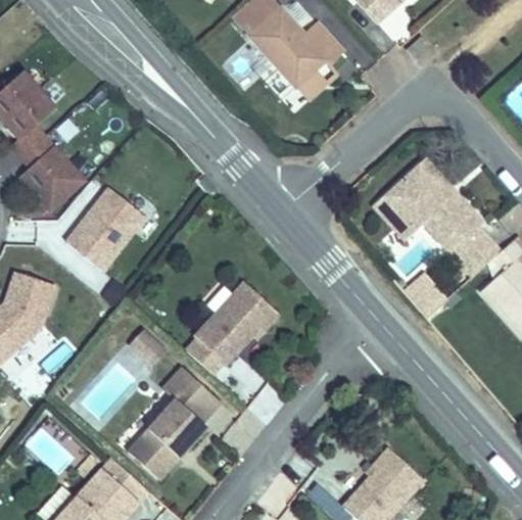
[(328,61),(341,49),(317,21),(303,33),(274,0),(246,0),(230,14),(273,61),(277,57),(298,82),(325,58),(328,61)]
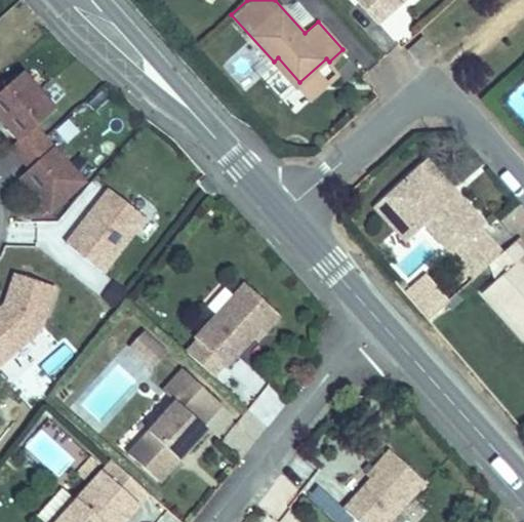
[(357,0),(375,21),(400,0),(357,0)]
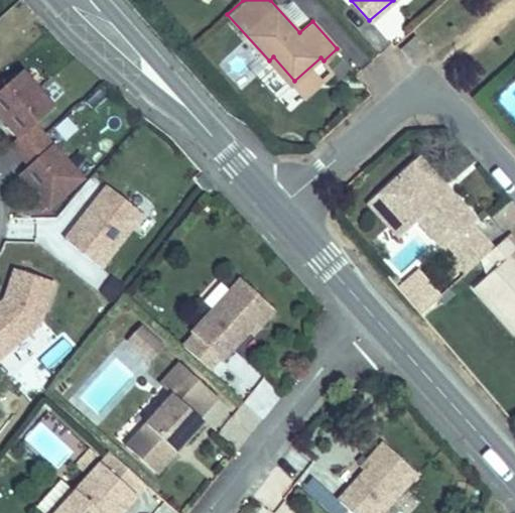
[(294,81),(273,56),(269,60),(302,98),(332,71),(320,57),(294,81)]
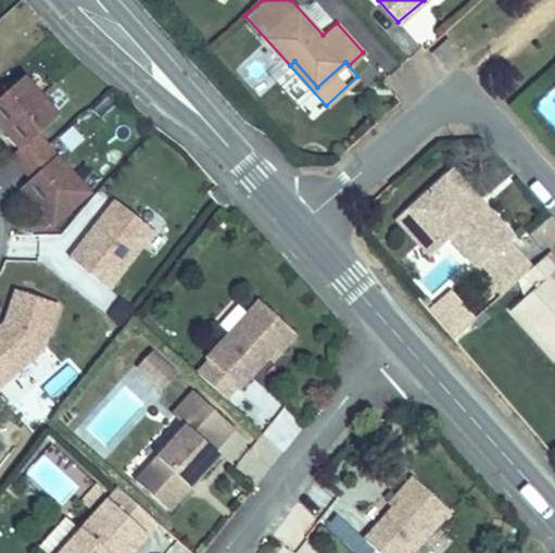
[(0,124),(2,126),(39,93),(24,76),(3,93),(0,96),(0,124)]
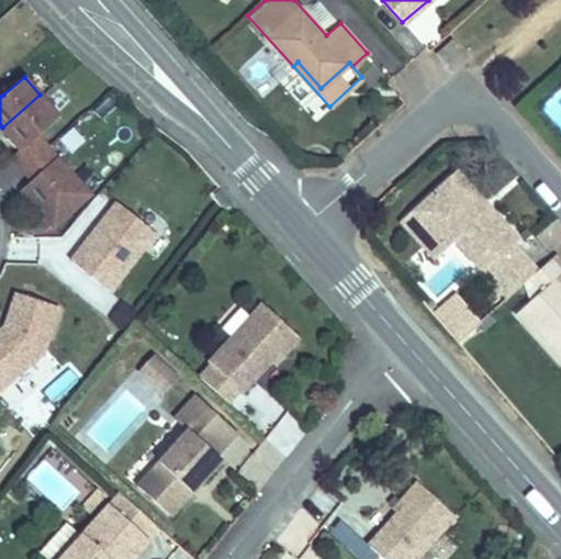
[(40,94),(2,127),(18,145),(35,131),(55,112),(40,94)]
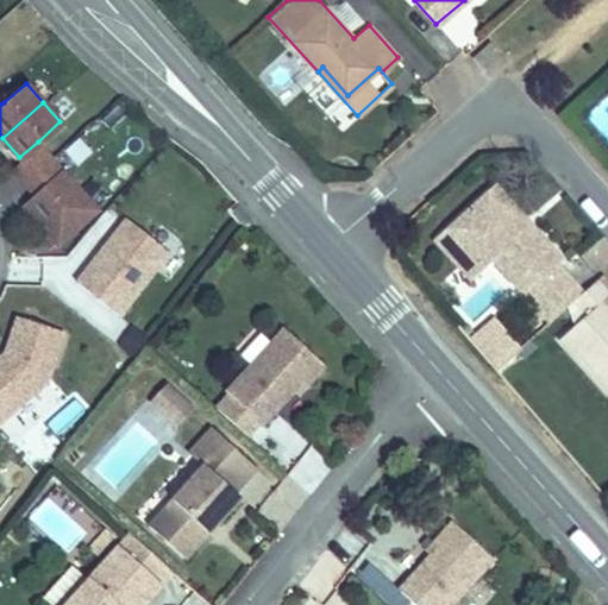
[(19,157),(11,165),(23,178),(50,155),(38,142),(19,157)]
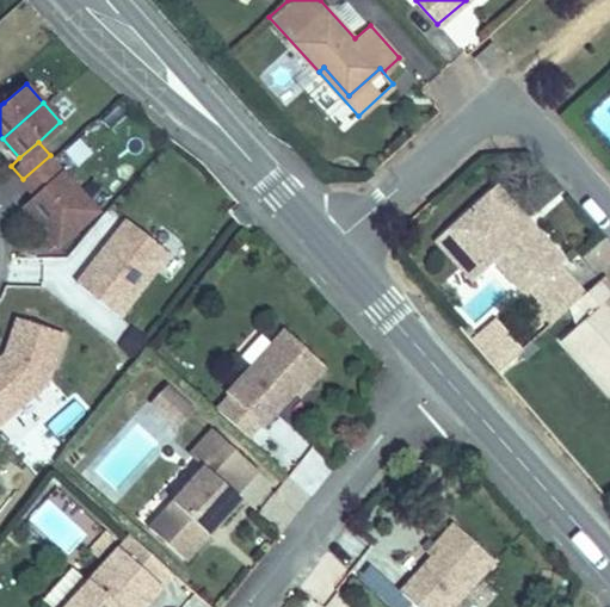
[(50,155),(23,179),(35,192),(61,167),(50,155)]
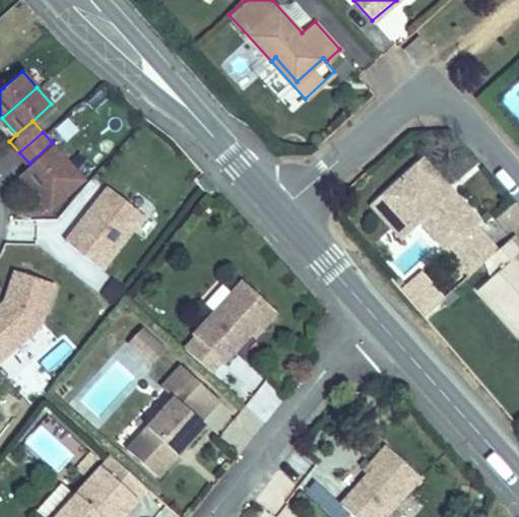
[(29,164),(19,172),(49,205),(81,176),(52,142),(29,164)]
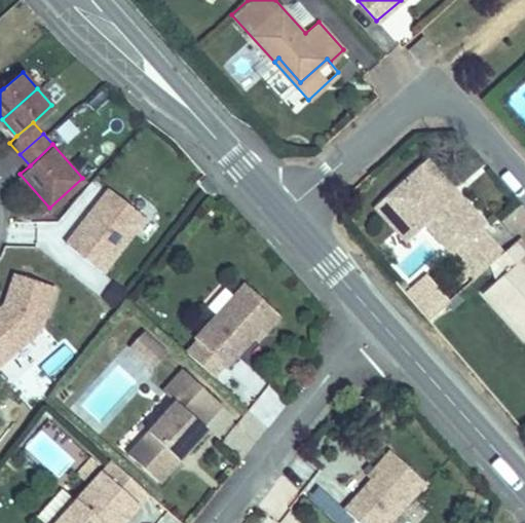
[(449,199),(457,192),(427,159),(419,166),(449,199)]
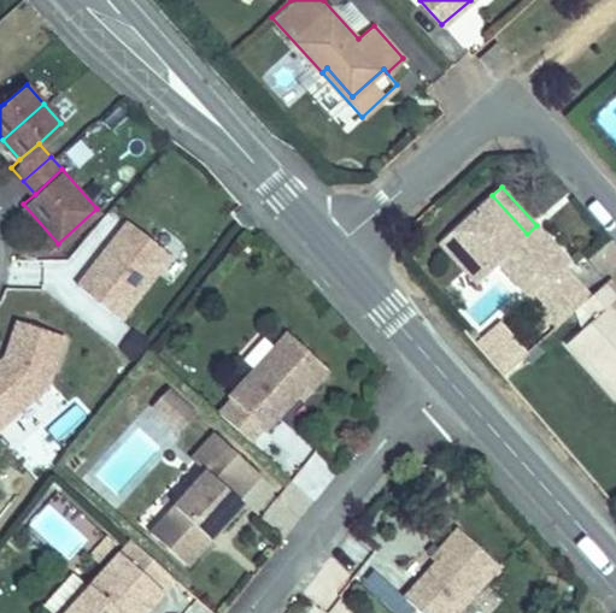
[(492,195),(455,229),(490,270),(498,261),(544,312),(578,282),(563,266),(568,261),(537,225),(527,234),(492,195)]
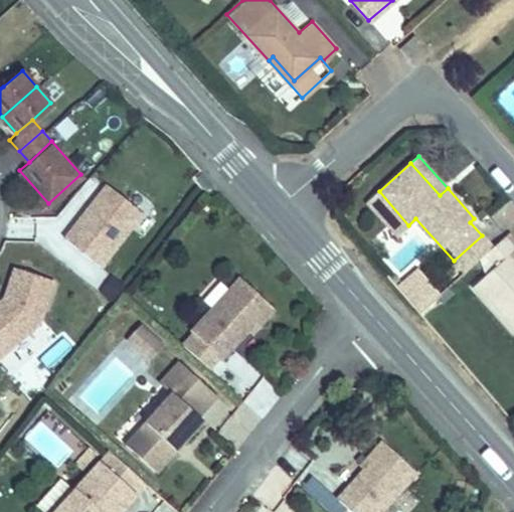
[(196,176),(208,190),(213,185),(201,172),(196,176)]
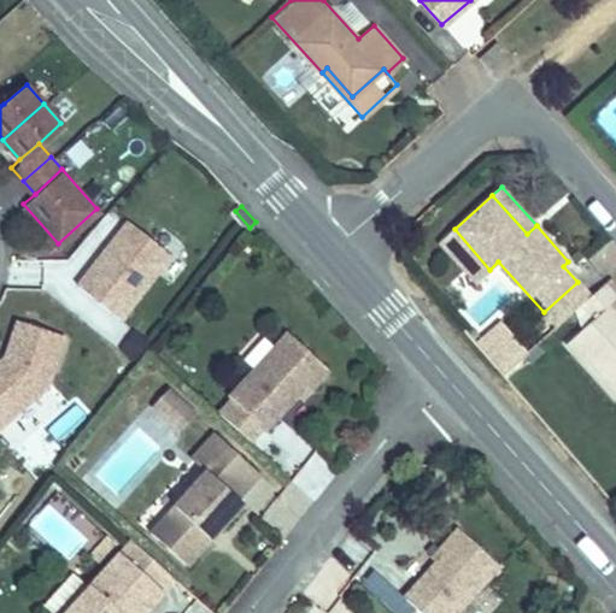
[(128,222),(76,284),(117,319),(169,257),(128,222)]
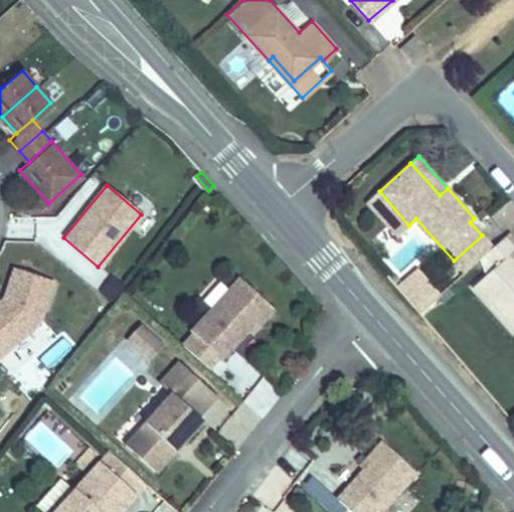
[(408,225),(379,191),(367,201),(397,235),(408,225)]
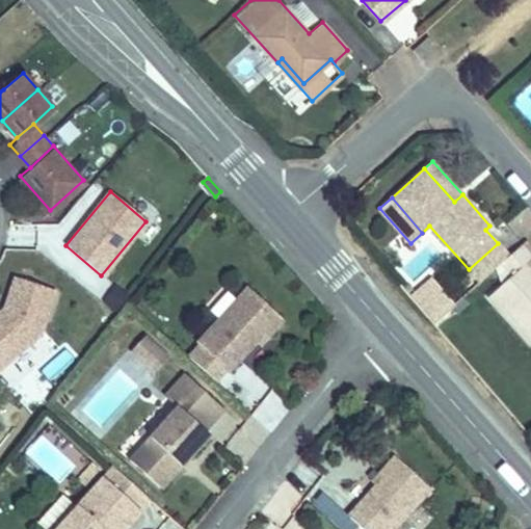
[(5,242),(33,243),(35,223),(7,221),(5,242)]
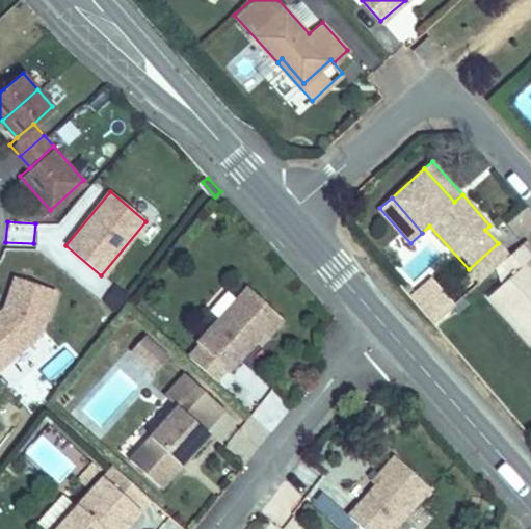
[(530,257),(530,243),(526,238),(507,255),(501,261),(511,273),(489,293),(530,338),(530,266),(526,261),(530,257)]
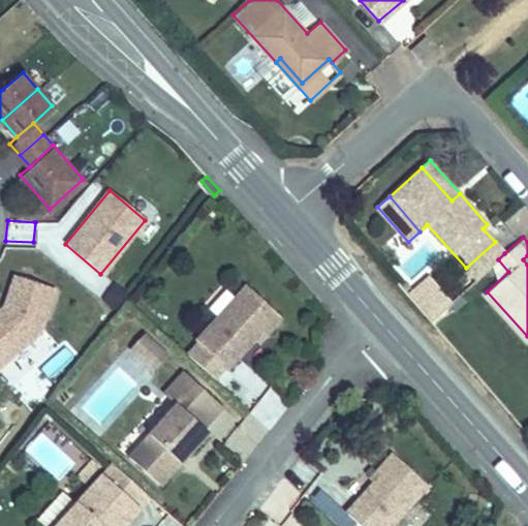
[(495,242),(466,268),(476,279),(498,259),(504,253),(495,242)]
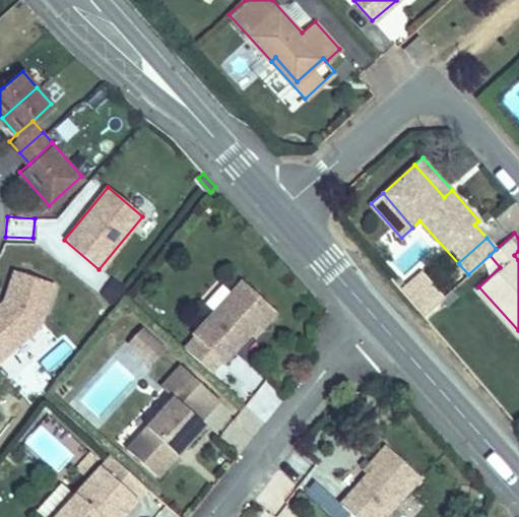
[(0,357),(38,324),(52,282),(12,269),(2,301),(0,302),(0,357)]
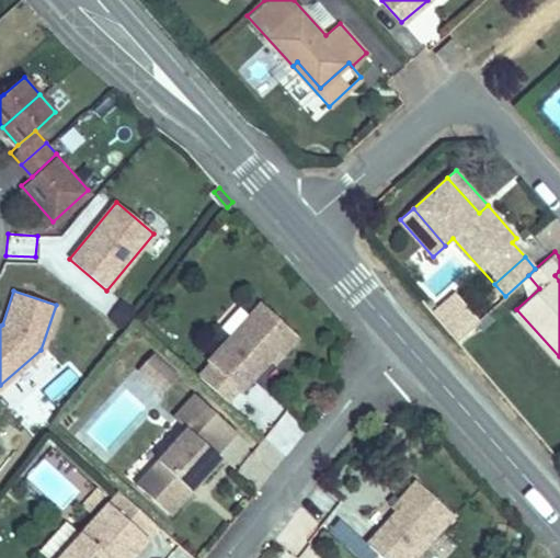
[(454,293),(432,311),(440,321),(461,302),(454,293)]
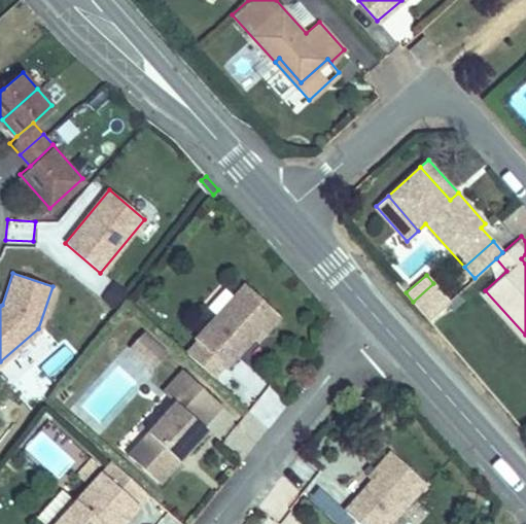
[(245,283),(234,295),(232,299),(236,303),(223,316),(219,312),(195,339),(197,341),(186,352),(211,375),(221,363),(224,365),(252,335),(258,328),(263,333),(280,314),(245,283)]
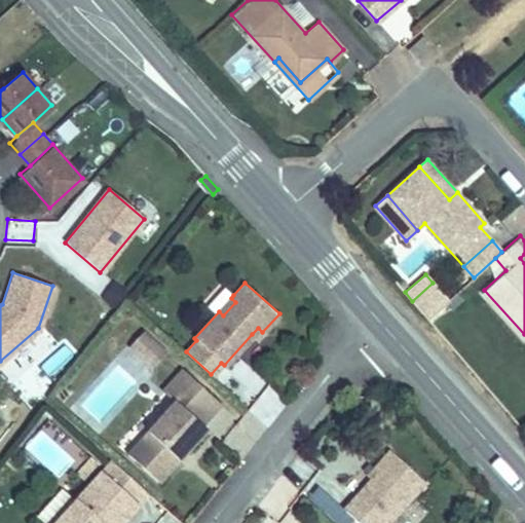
[(448,301),(433,283),(412,301),(428,319),(448,301)]
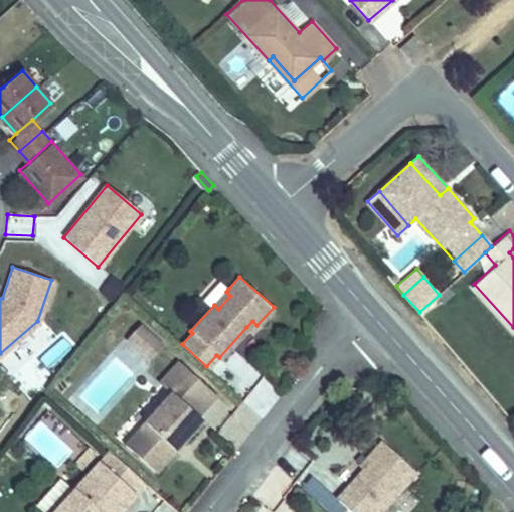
[(226,292),(214,305),(218,309),(230,296),(226,292)]
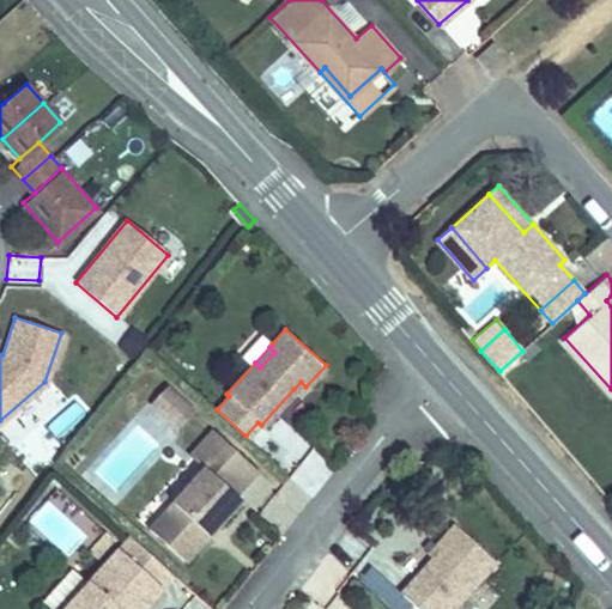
[(301,382),(294,389),(300,394),(306,387),(301,382)]
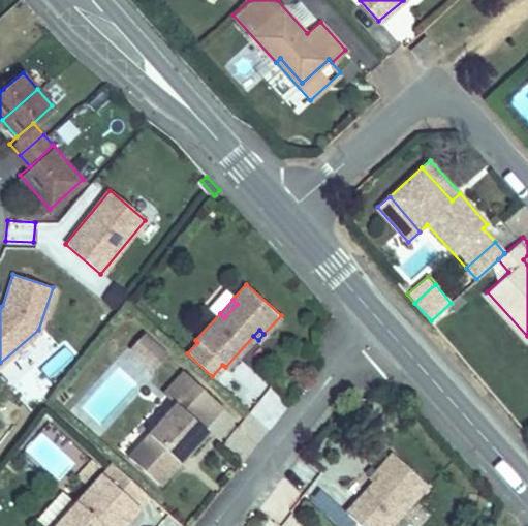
[(130,345),(149,363),(160,349),(143,333),(130,345)]
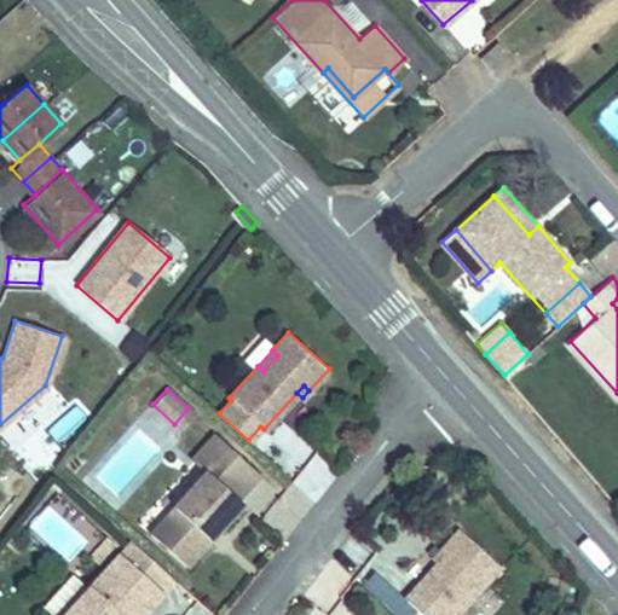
[(194,413),(188,408),(174,424),(179,429),(194,413)]
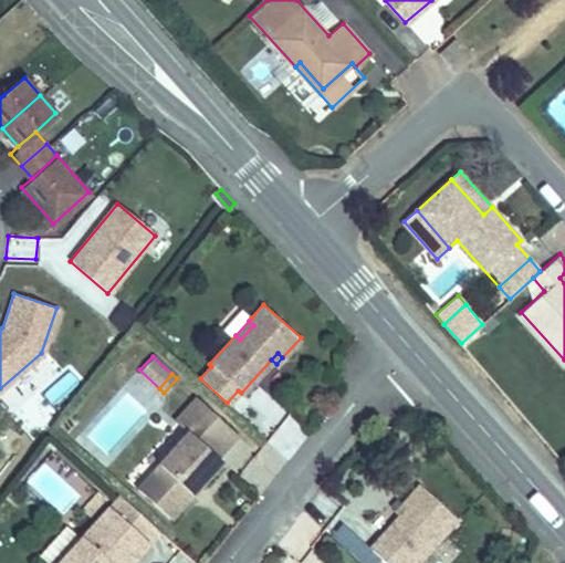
[(187,431),(208,407),(197,397),(176,420),(187,431)]
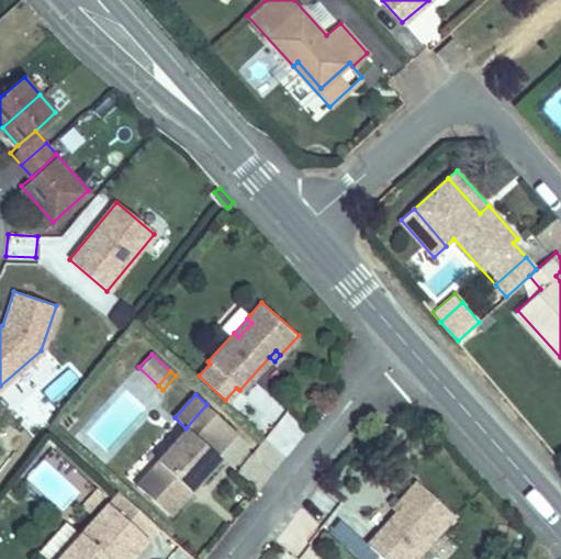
[(234,429),(206,404),(186,428),(135,482),(170,514),(192,490),(189,487),(195,479),(199,483),(221,459),(214,453),(234,429)]
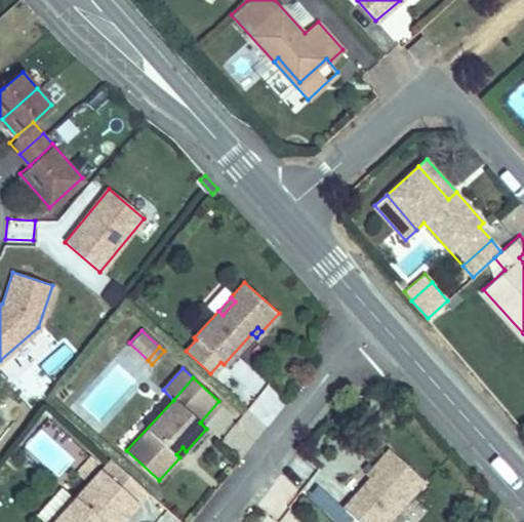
[(179,457),(186,451),(183,447),(176,454),(179,457)]
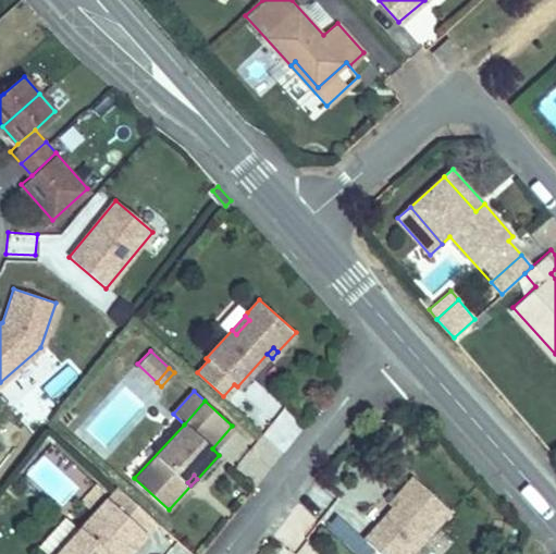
[(412,475),(395,494),(399,499),(363,538),(381,553),(411,553),(452,509),(412,475)]
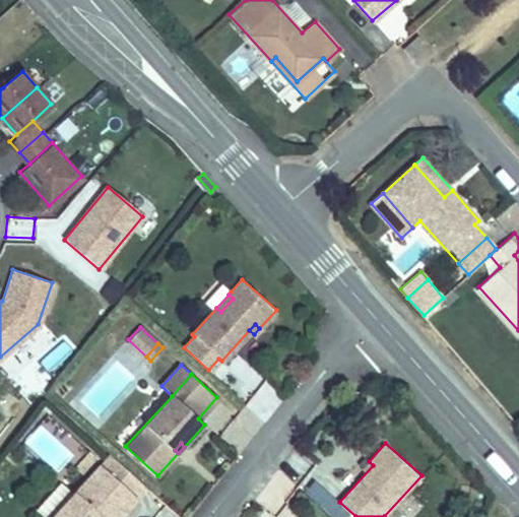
[(373,465),(369,461),(362,469),(366,472),(373,465)]
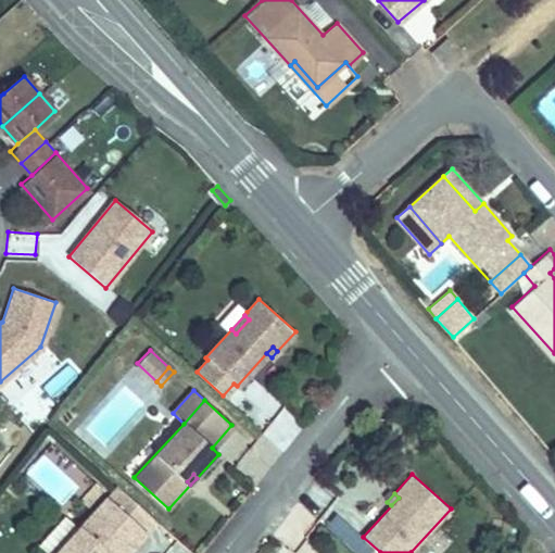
[(57,552),(127,552),(147,532),(108,498),(57,552)]
